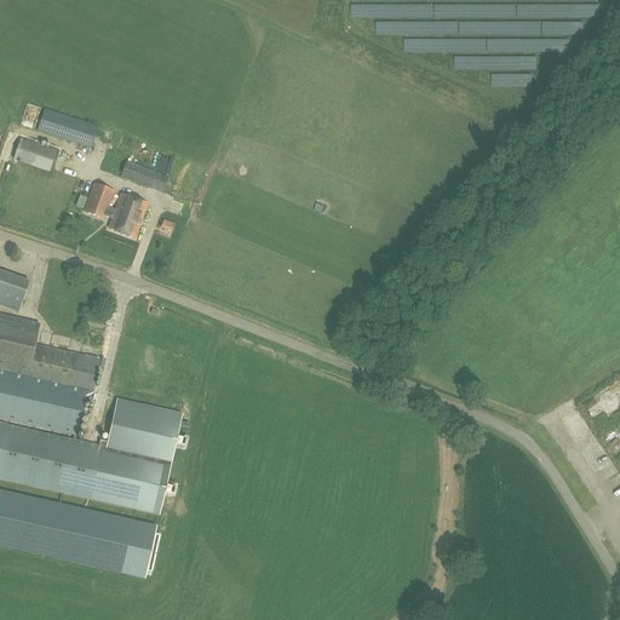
[(44,109),(36,132),(91,150),(98,127),(44,109)]
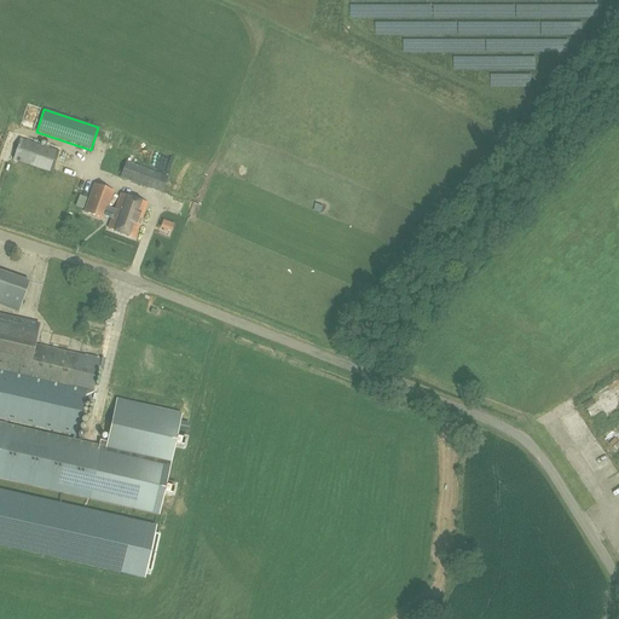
[(81,183),(79,181),(86,160),(21,138),(13,158),(52,172),(46,187),(76,197),(81,183)]
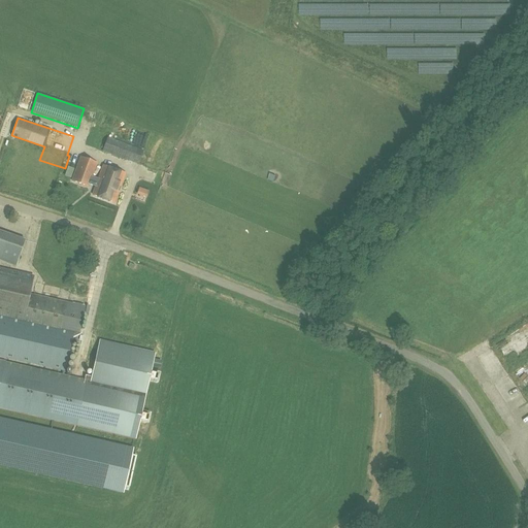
[(138,165),(143,151),(108,138),(103,152),(138,165)]
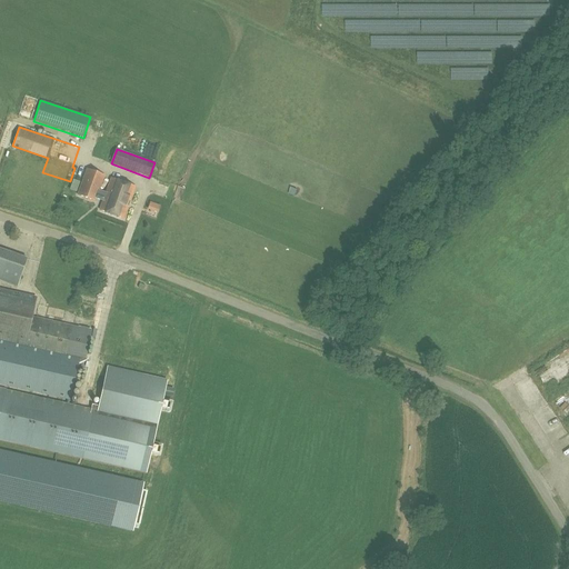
[(100,211),(123,219),(135,188),(111,179),(106,193),(99,191),(103,176),(87,170),(78,195),(95,201),(96,199),(103,201),(100,211)]
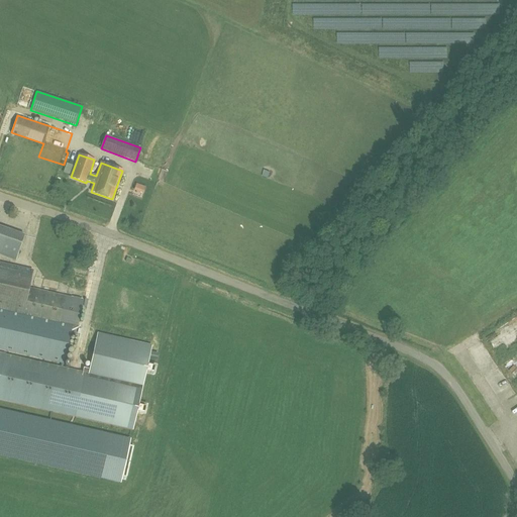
[(168,180),(164,188),(171,192),(175,184),(168,180)]
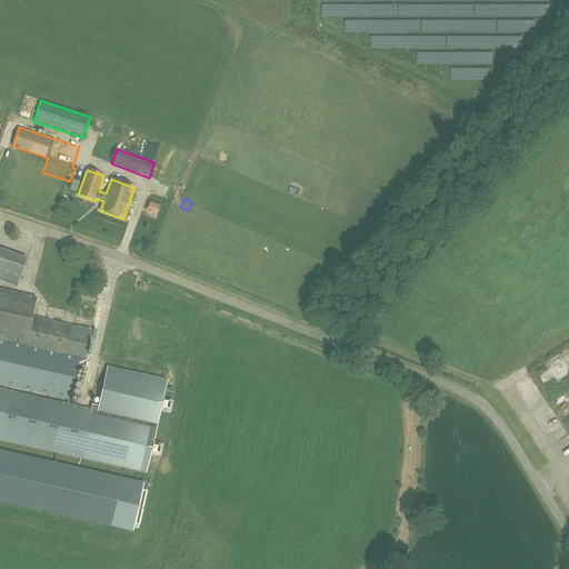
[(0,248),(0,280),(17,287),(27,258),(0,248)]
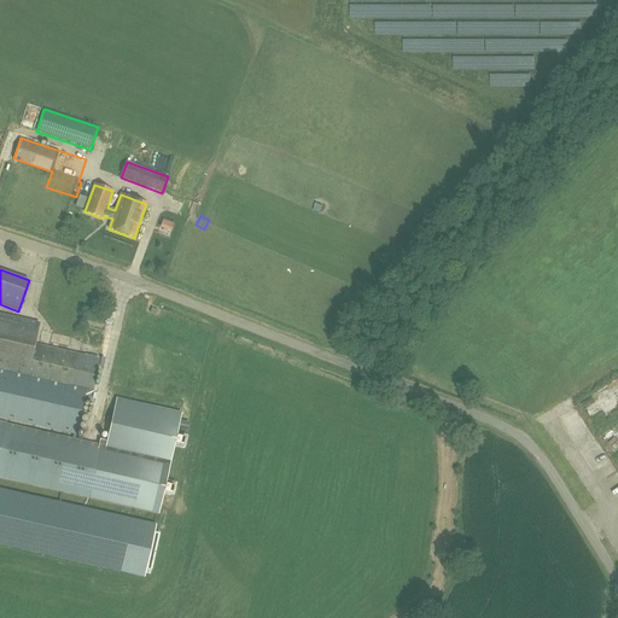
[(0,478),(156,513),(161,493),(163,494),(174,496),(176,484),(165,482),(163,481),(172,445),(174,447),(185,449),(187,436),(176,433),(174,433),(179,413),(116,398),(106,445),(101,444),(100,450),(6,429),(7,426),(0,425),(0,420),(77,438),(87,396),(93,398),(101,363),(80,359),(36,349),(41,330),(0,320),(0,478)]
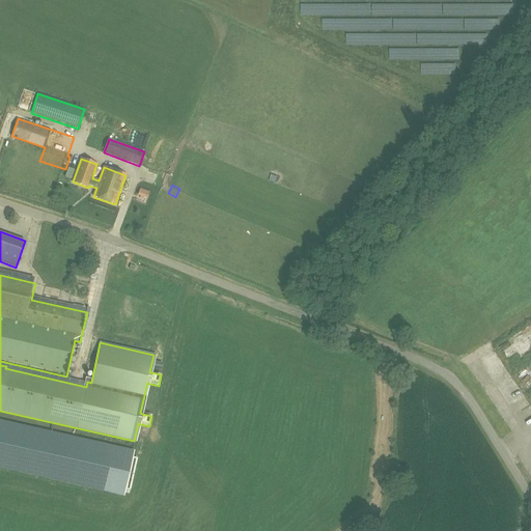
[(0,421),(0,468),(121,496),(123,488),(131,490),(138,458),(131,457),(132,451),(0,421)]
